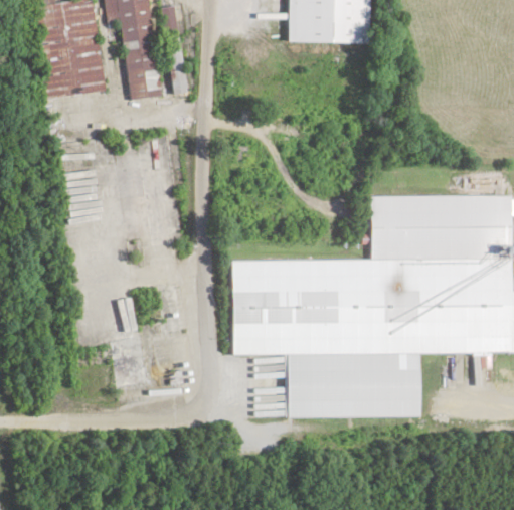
[(156,100),(143,0),(122,0),(24,12),(35,103),(115,93),(117,105),(156,100)]
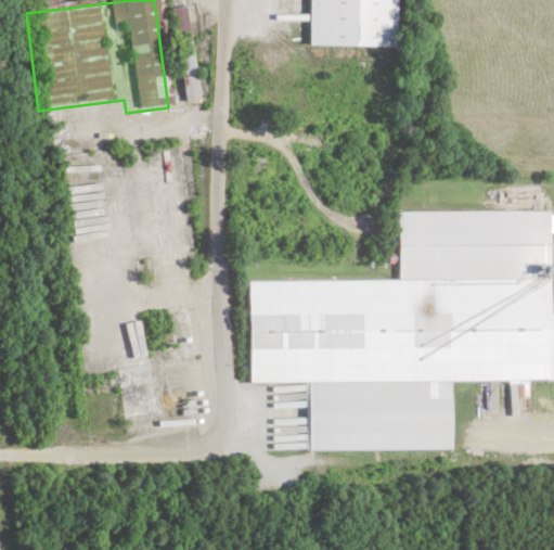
[(37,0),(39,9),(52,8),(50,0),(37,0)]
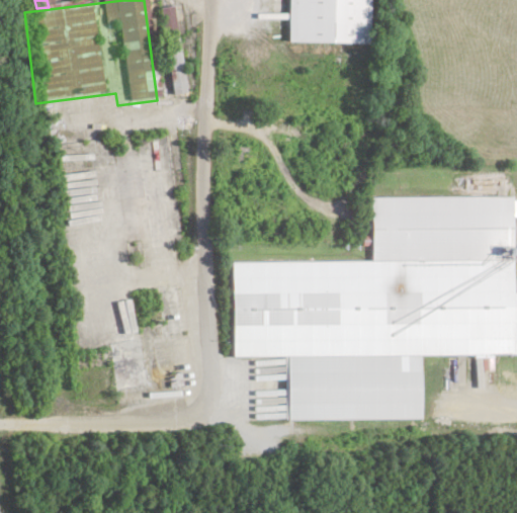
[(370,0),(369,44),(291,40),(291,0),(370,0)]
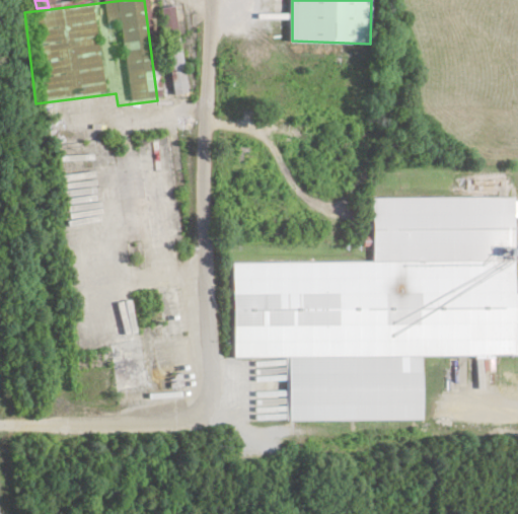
[(168,97),(183,95),(169,12),(155,15),(168,97)]
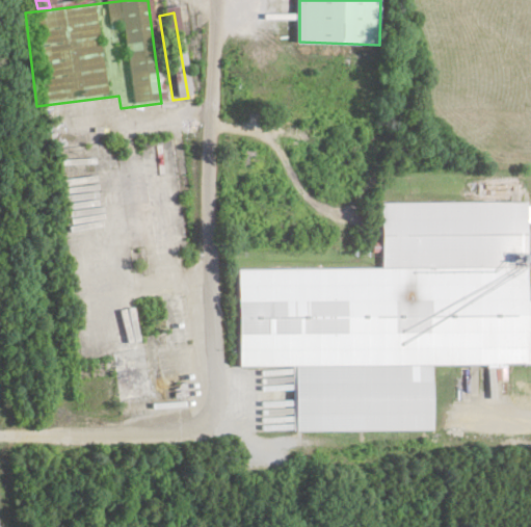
[(383,202),(528,201),(529,299),(530,299),(530,362),(435,363),(435,431),(296,432),(296,368),(241,368),(240,268),(385,267),(383,202)]
